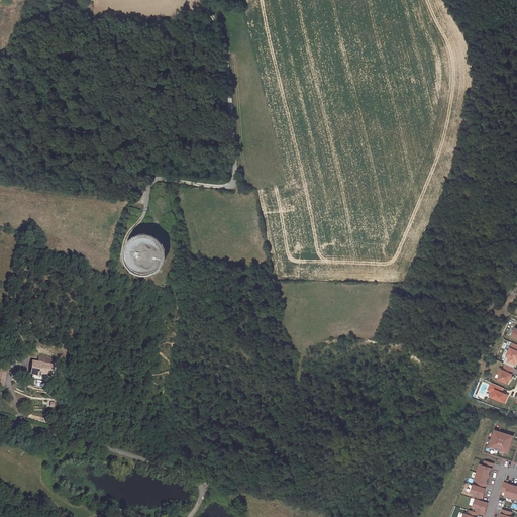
[(516,343),(513,342),(507,355),(516,359),(516,343)]
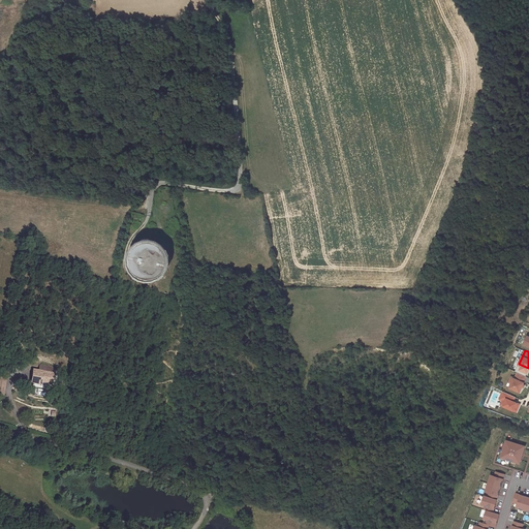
[(33,370),(31,381),(41,383),(42,381),(51,383),(53,372),(33,370)]
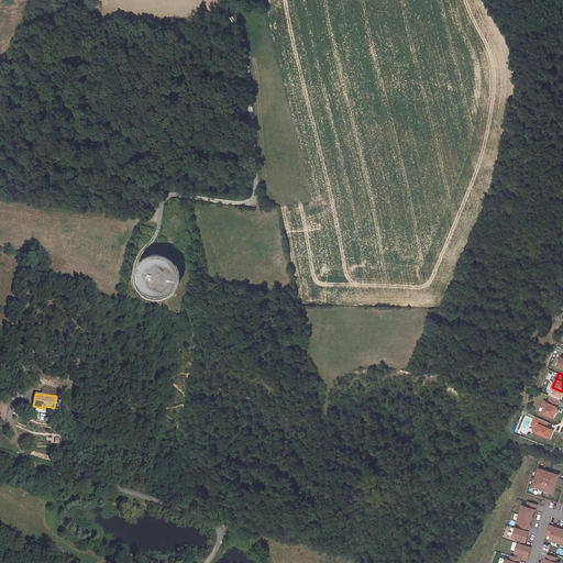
[(544,407),(542,411),(553,417),(559,407),(558,406),(560,400),(551,396),(548,401),(547,401),(544,407)]
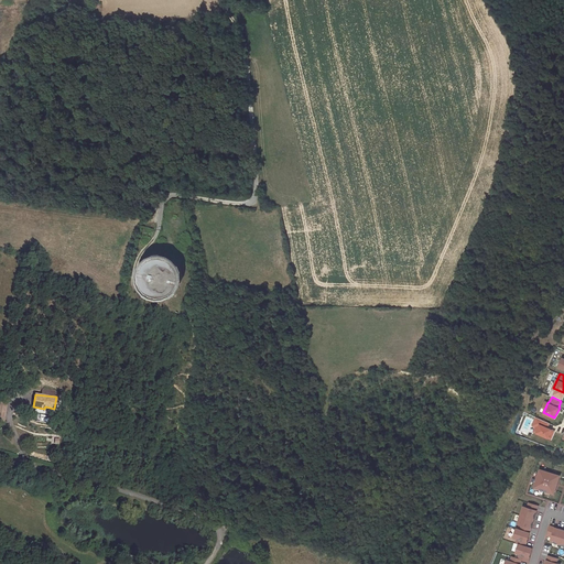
[(550,423),(537,416),(533,424),(537,426),(534,431),(551,437),(554,430),(548,426),(550,423)]
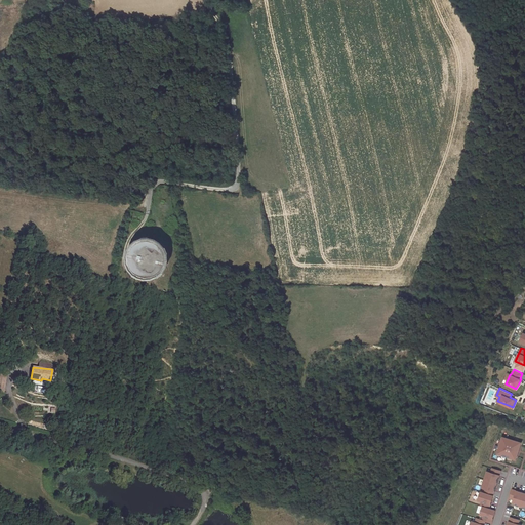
[(521,443),(502,438),(497,454),(516,460),(521,443)]
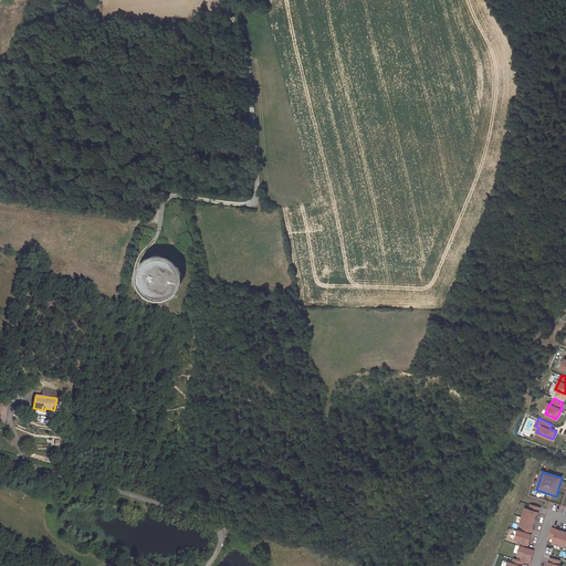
[(513,564),(509,563),(507,565),(522,565),(523,562),(530,564),(534,551),(527,548),(541,509),(531,505),(530,510),(525,509),(520,526),(524,527),(523,532),(519,531),(516,540),(520,541),(519,545),(521,546),(519,555),(522,556),(521,562),(514,559),(513,564)]
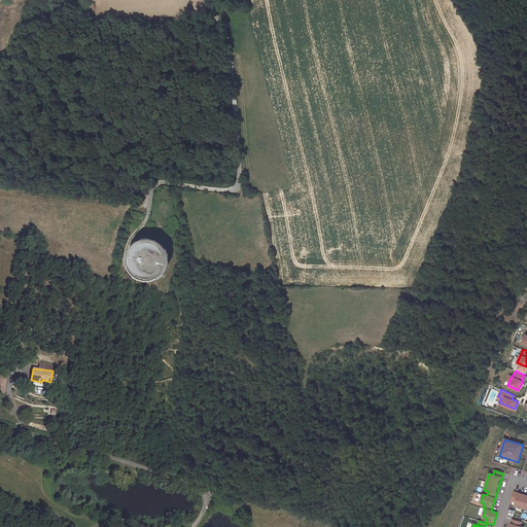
[(526,508),(526,495),(515,492),(512,500),(516,502),(515,505),(526,508)]
